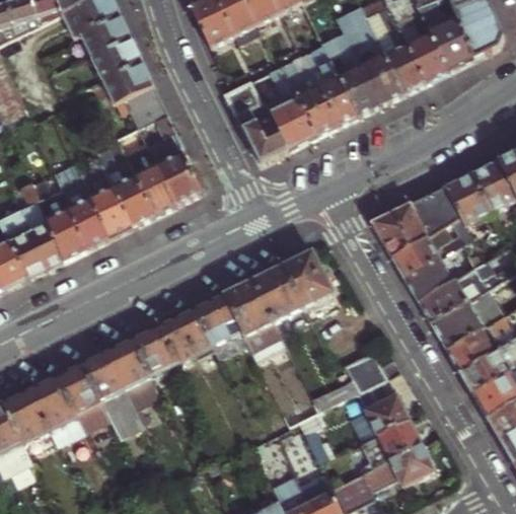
[(5,4),(15,34),(39,23),(30,0),(19,0),(5,4)]
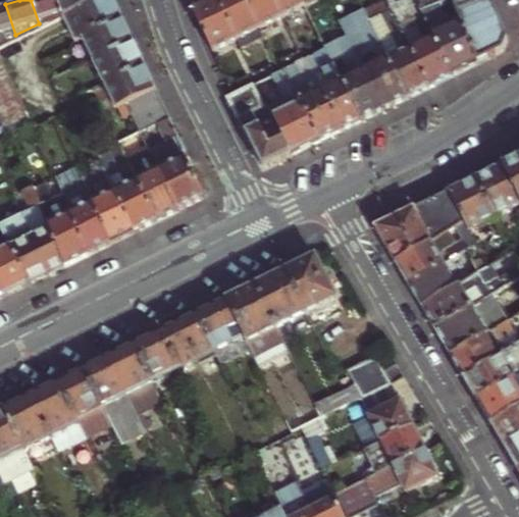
[(31,0),(39,23),(60,13),(56,0),(31,0)]
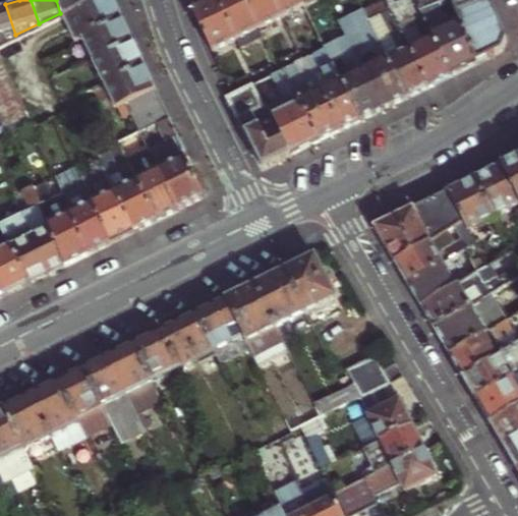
[(56,0),(60,13),(87,0),(56,0)]
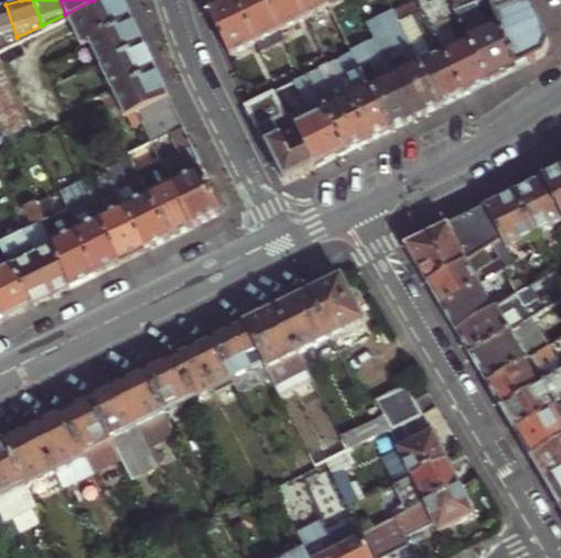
[(86,37),(128,17),(125,9),(120,0),(94,0),(65,14),(73,29),(79,41),(86,37)]
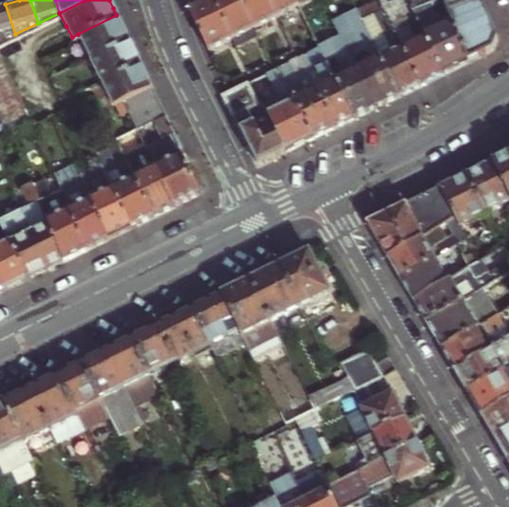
[(218,15),(210,0),(194,0),(185,5),(195,26),(218,15)]
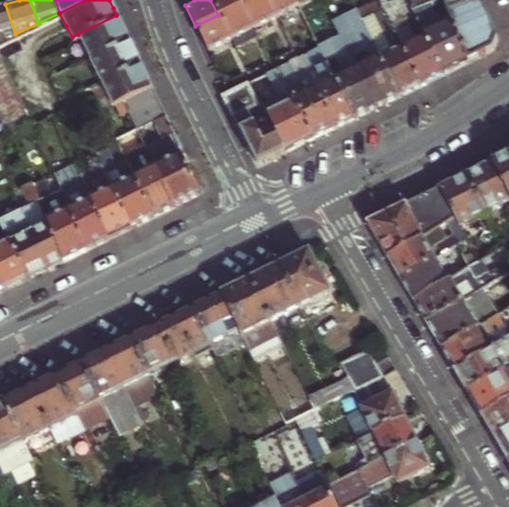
[(210,0),(218,15),(240,3),(238,0),(210,0)]
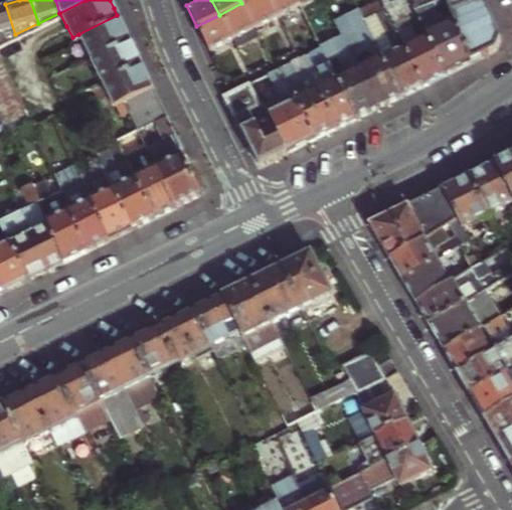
[(247,0),(241,3),(252,24),(262,20),(275,13),(268,0),(247,0)]
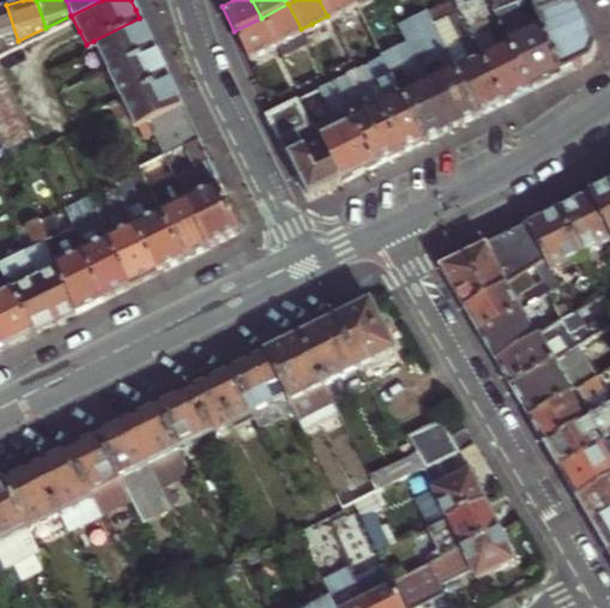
[(342,10),(354,2),(352,0),(319,0),(327,16),(342,10)]
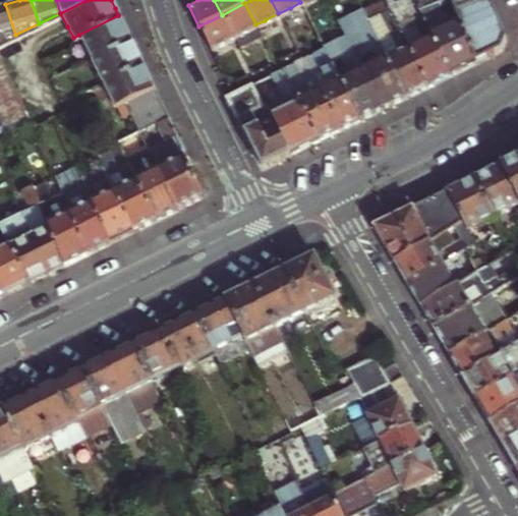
[(385,0),(391,12),(393,16),(416,5),(413,0),(385,0)]
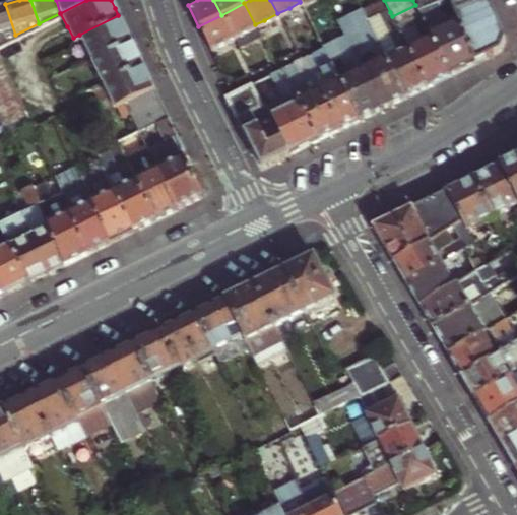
[(412,0),(415,5),(417,9),(435,2),(440,0),(412,0)]
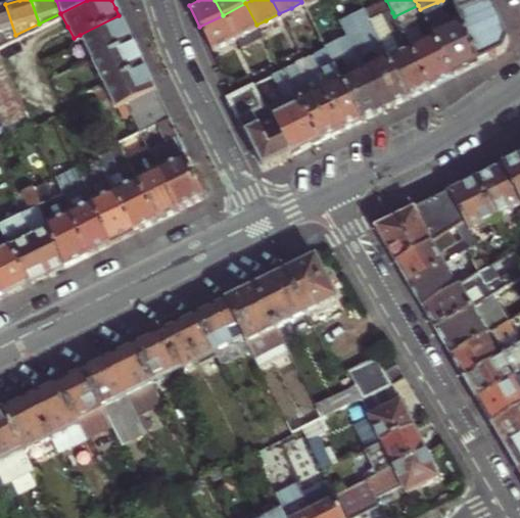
[(452,0),(460,21),(475,60),(489,53),(502,48),(505,36),(490,0),(452,0)]
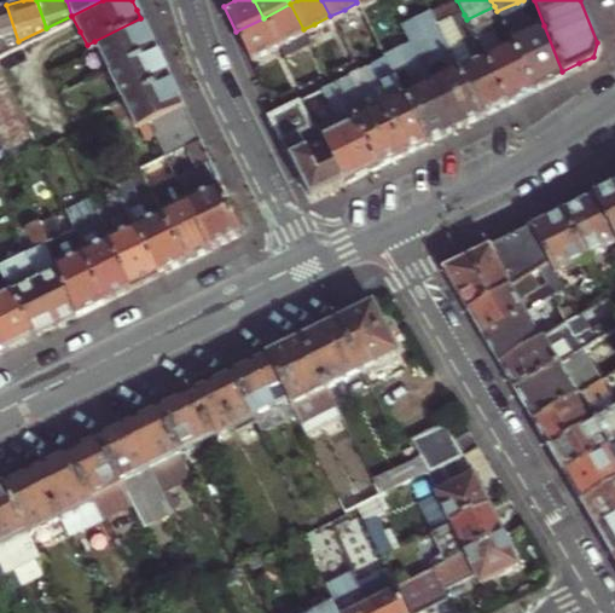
[(517,3),(497,11),(533,86),(553,75),(562,71),(544,25),(529,30),(517,3)]
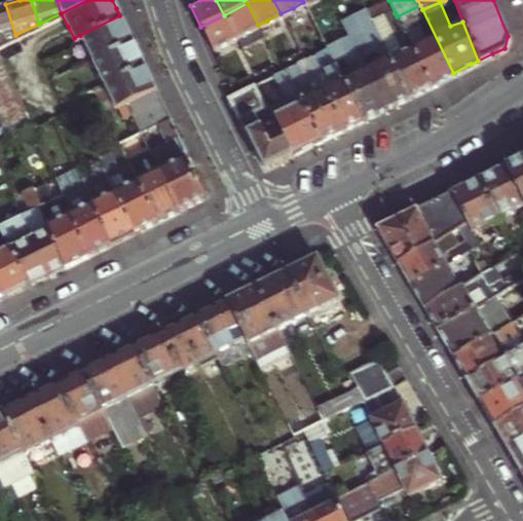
[(247,3),(224,15),(235,37),(239,46),(251,40),(263,34),(258,25),(247,3)]
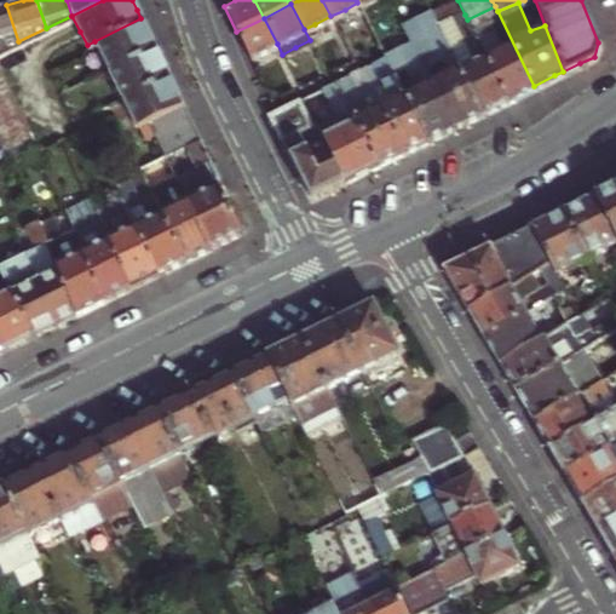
[(0,50),(18,41),(6,5),(0,6),(0,50)]
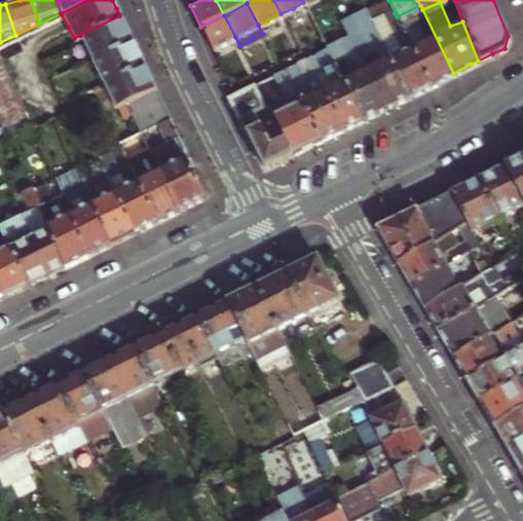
[(420,5),(397,16),(430,84),(445,76),(453,73),(422,9),(420,5)]
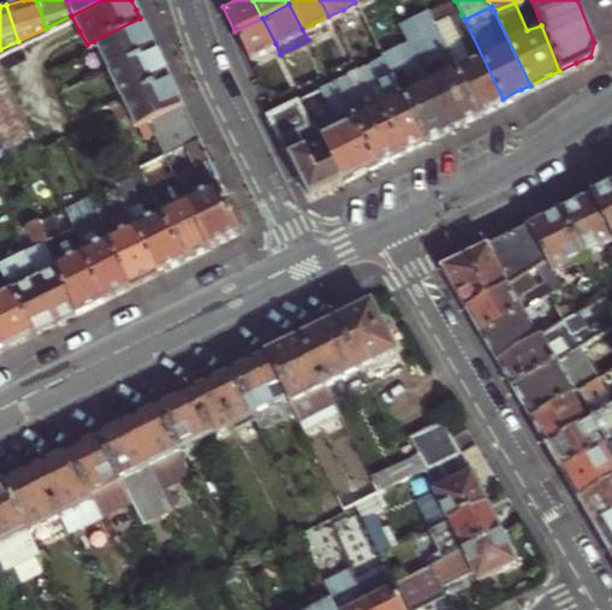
[(443,67),(428,75),(440,100),(435,102),(447,126),(464,118),(476,112),(435,28),(426,9),(398,22),(408,41),(416,58),(428,53),(432,60),(438,58),(443,67)]
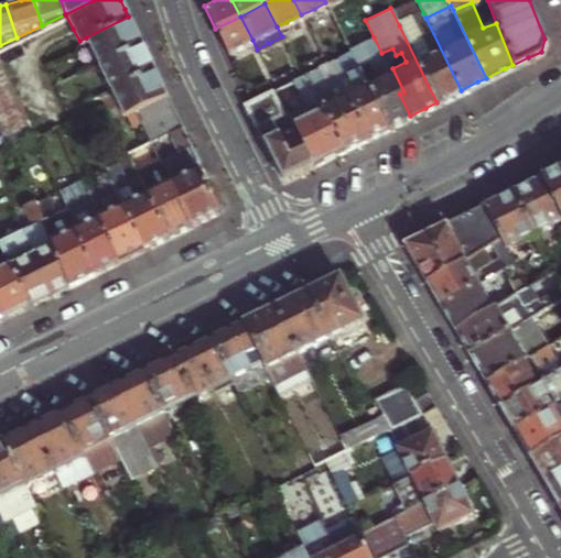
[(423,13),(399,25),(437,102),(449,96),(461,90),(425,18),(423,13)]
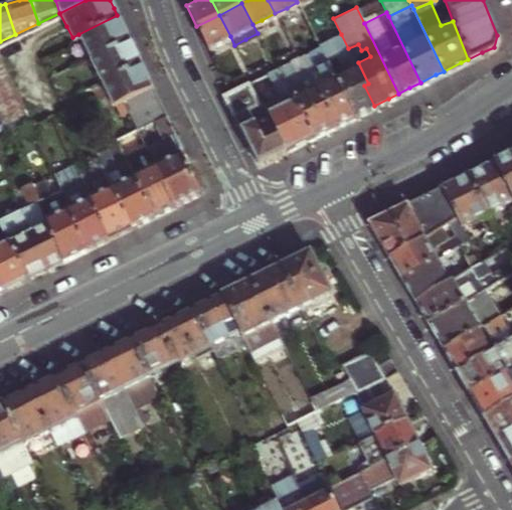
[(123,27),(117,15),(78,34),(89,53),(90,57),(128,38),(123,27)]
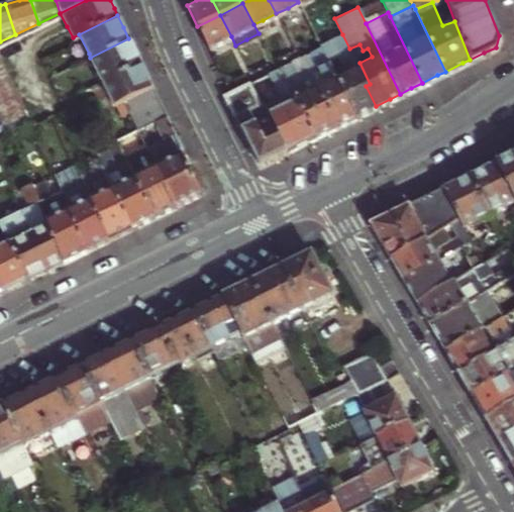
[(220,15),(197,26),(207,47),(218,42),(231,36),(220,15)]
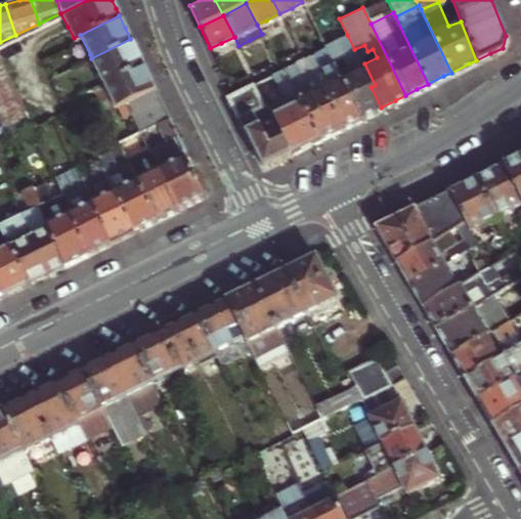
[(375,85),(364,63),(361,65),(354,49),(347,35),(336,41),(342,52),(339,53),(347,70),(338,74),(359,118),(373,112),(381,107),(371,87),(375,85)]
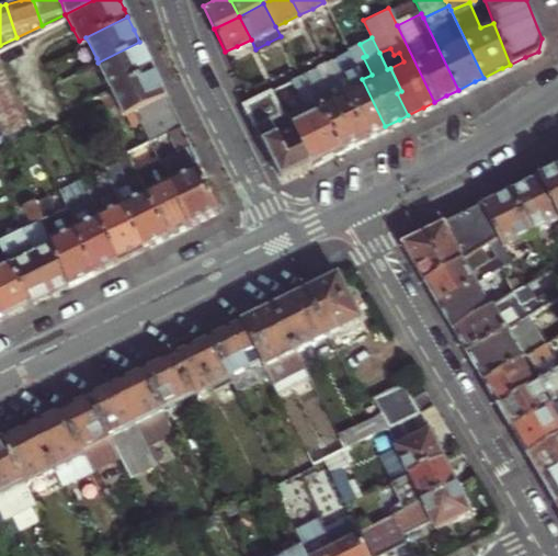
[(110,87),(151,66),(147,57),(139,42),(98,63),(109,84),(110,87)]
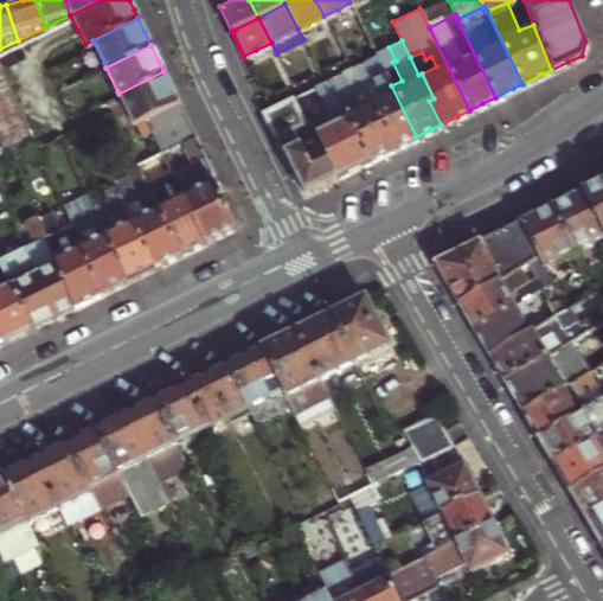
[(392,62),(396,61),(389,48),(376,55),(382,66),(392,62)]
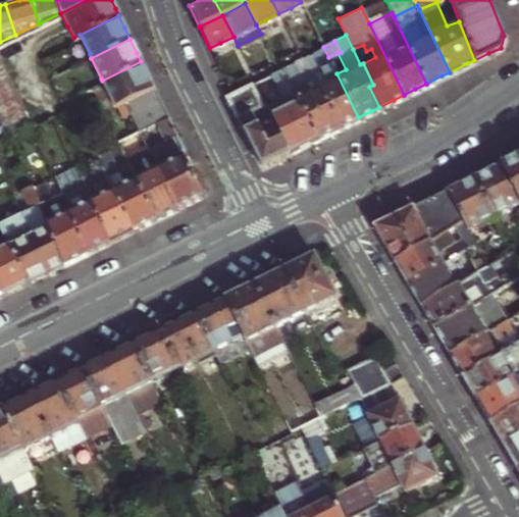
[(303,57),(317,86),(338,127),(350,121),(358,117),(336,73),(328,57),(323,47),(311,52),(303,57)]
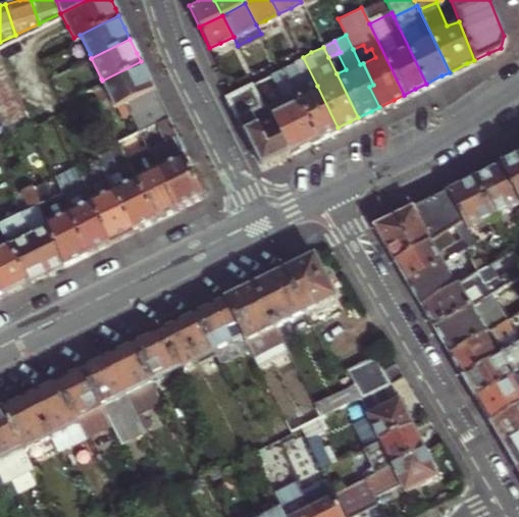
[(246,60),(250,70),(269,61),(264,51),(246,60)]
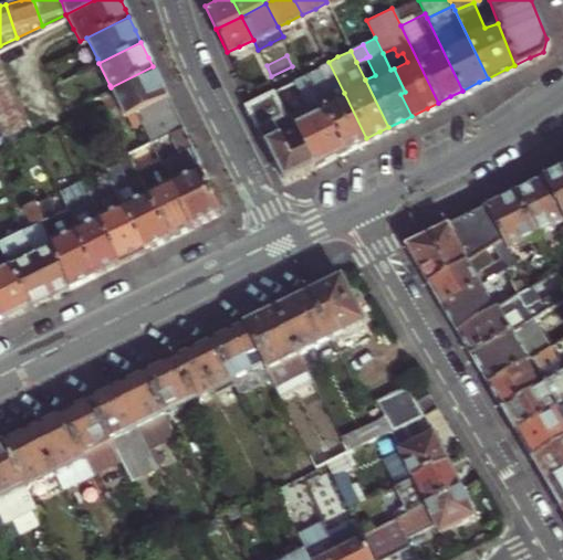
[(315,67),(305,73),(344,149),(357,143),(366,138),(344,93),(329,62),(319,66),(315,67)]
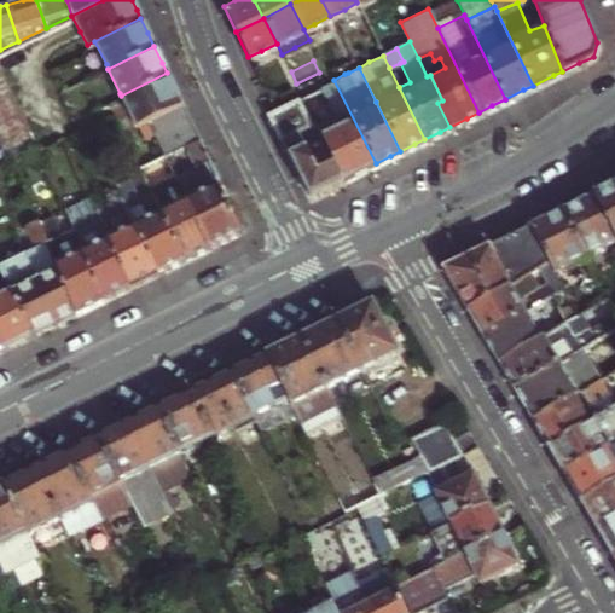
[(145,120),(181,102),(177,91),(167,73),(121,96),(135,125),(145,120)]
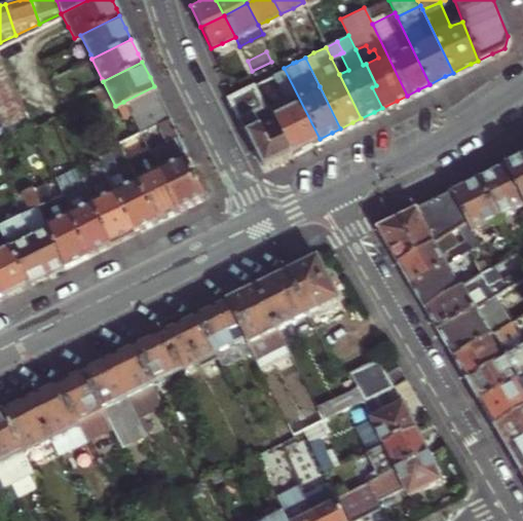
[(320,139),(284,68),(281,69),(272,73),(289,107),(273,115),(285,139),(291,152),(307,144),(320,139)]
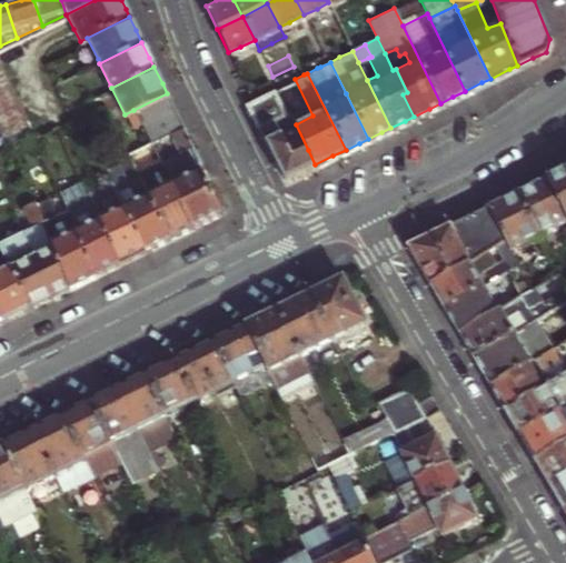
[(0,98),(13,91),(8,78),(0,81),(0,98)]
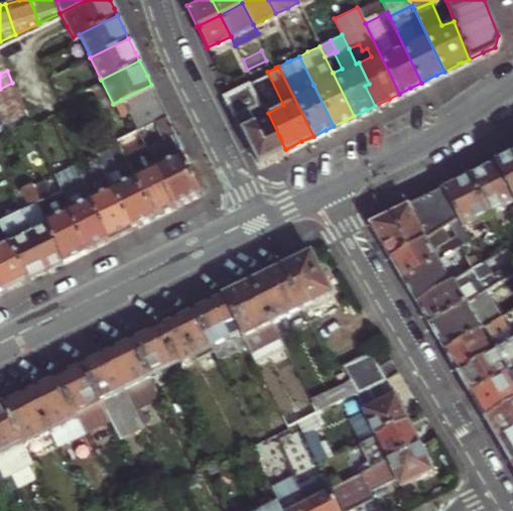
[(242,84),(221,94),(232,115),(249,106),(258,102),(247,82),(242,84)]
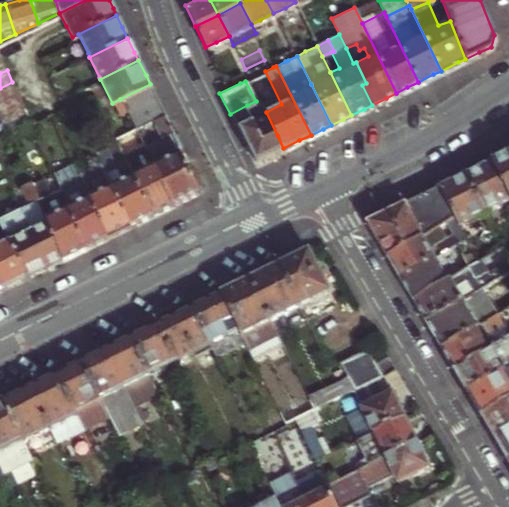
[(0,104),(18,95),(12,82),(0,88),(0,104)]
